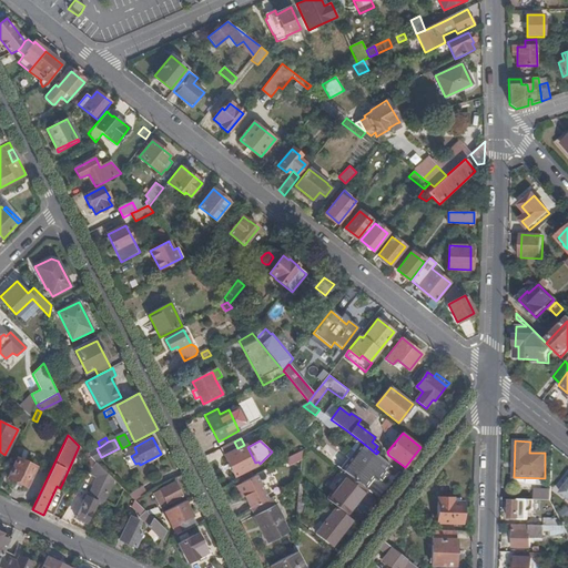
[(234,442),(221,448),(236,476),(257,466),(255,463),(247,447),(246,445),(244,445),(237,448),(234,442)]
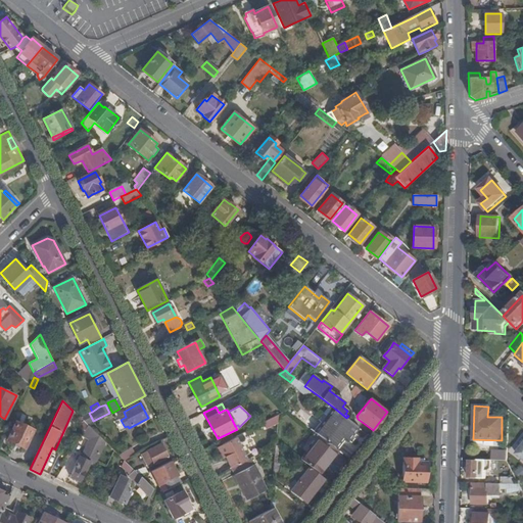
[(349,435),(357,426),(346,418),(335,409),(316,433),(334,446),(342,436),(345,432),(349,435)]
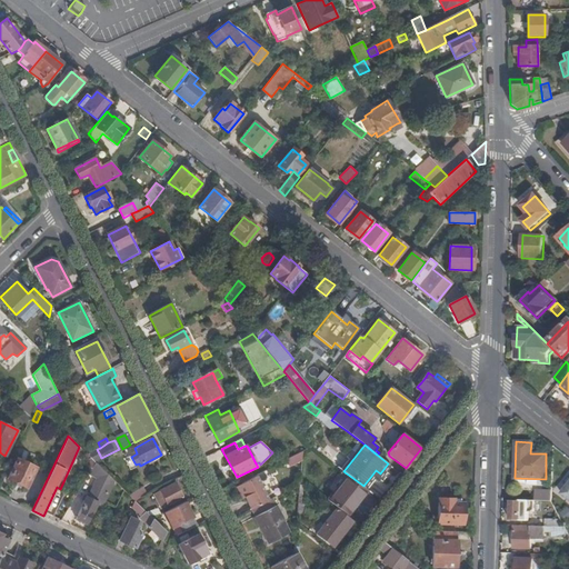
[(97,449),(87,455),(91,459),(95,461),(101,458),(97,449)]
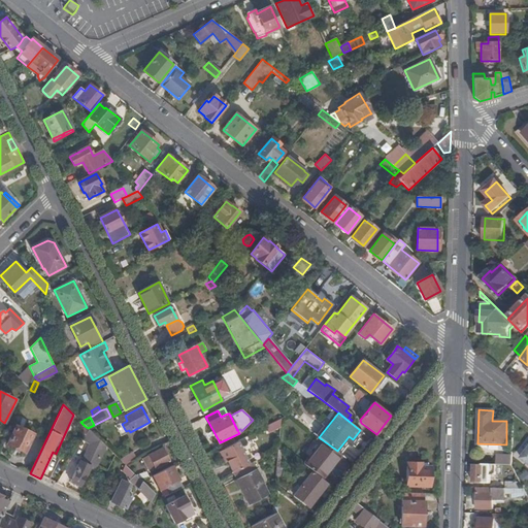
[(267,433),(281,428),(278,421),(265,426),(267,433)]
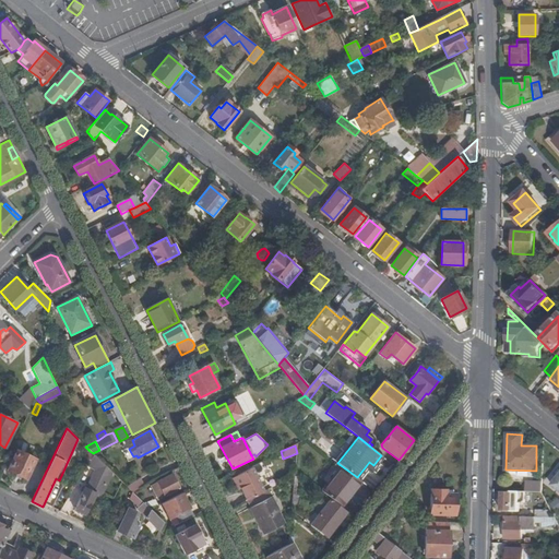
[(25,478),(35,460),(16,451),(8,470),(25,478)]
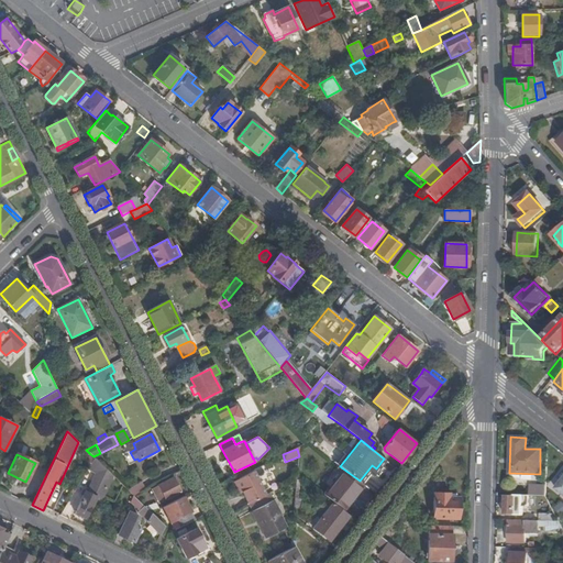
[(96,475),(87,493),(86,493),(84,497),(76,514),(86,519),(97,496),(102,499),(113,476),(95,459),(94,456),(90,454),(84,468),(96,475)]
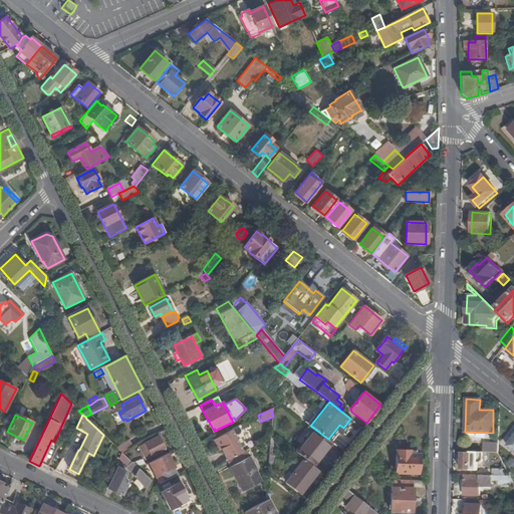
[(45,423),(40,420),(28,445),(33,447),(45,423)]
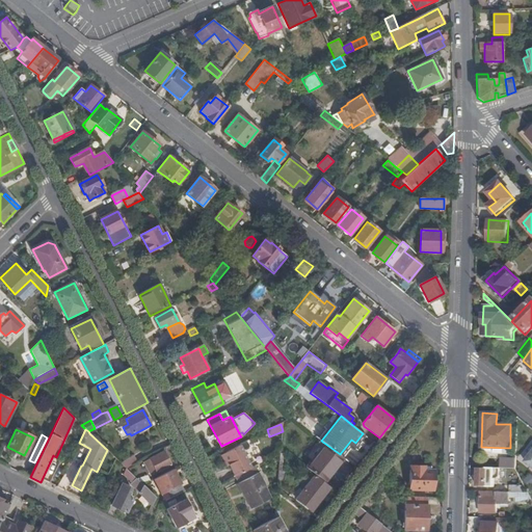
[(231,467),(236,477),(237,476),(250,469),(239,449),(244,447),(246,449),(255,445),(253,440),(243,445),(243,444),(238,446),(224,453),(221,455),(229,468),(231,467)]
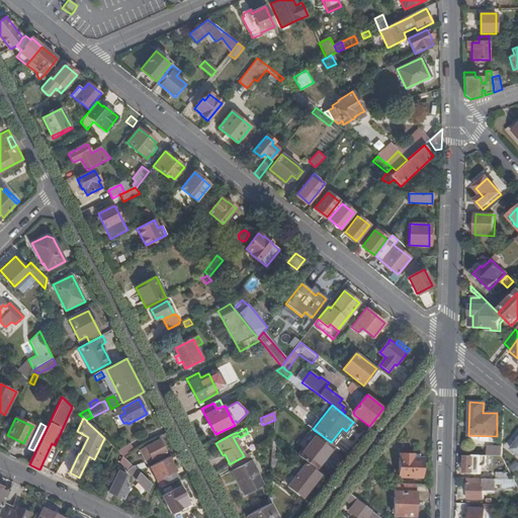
[(317,469),(335,446),(331,442),(313,429),(313,428),(299,444),(305,448),(298,455),(317,469)]
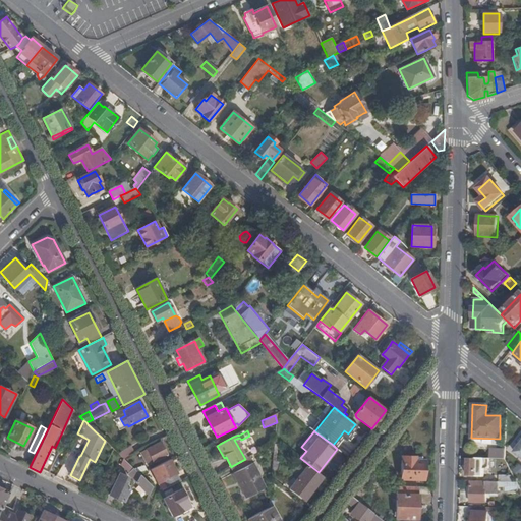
[(218,440),(220,444),(233,437),(231,433),(218,440)]
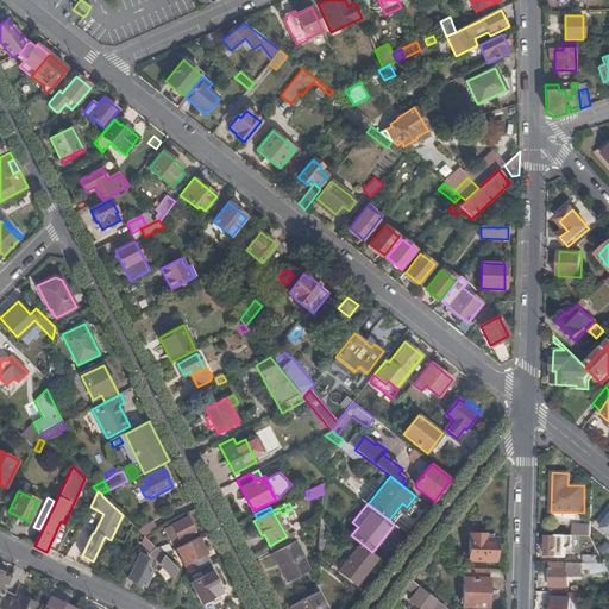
[(165,529),(173,545),(196,533),(188,518),(165,529)]
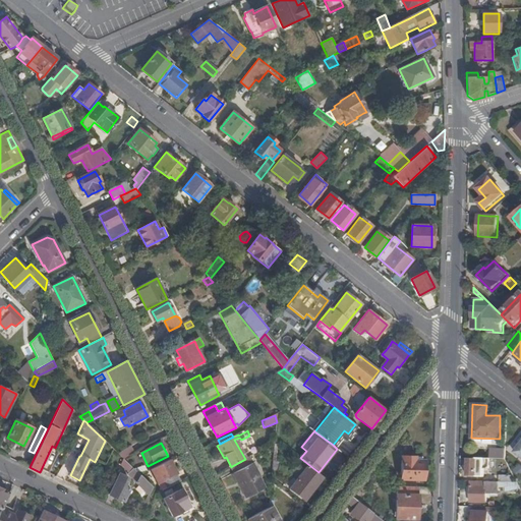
[(118,453),(123,458),(133,453),(130,446),(118,453)]
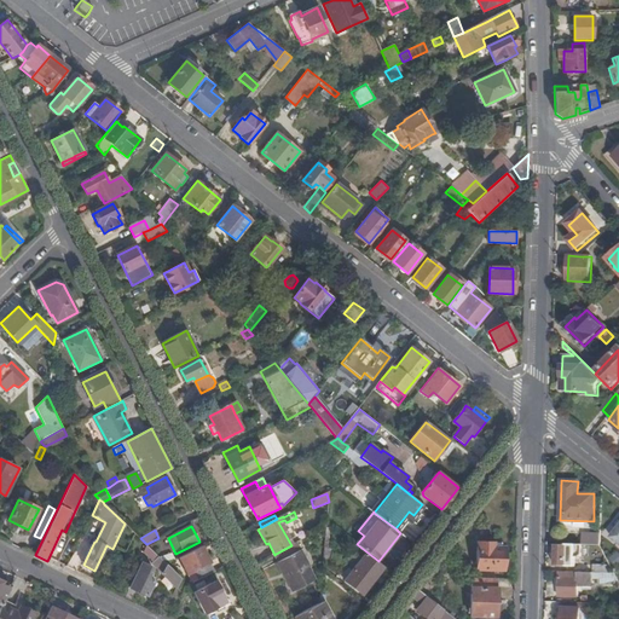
[(601,536),(584,534),(584,545),(601,545),(601,536)]
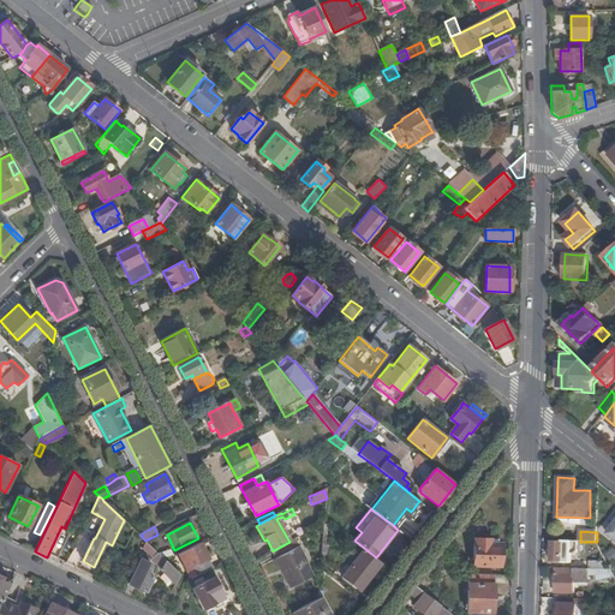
[(290,542),(274,550),(278,559),(276,560),(282,571),(284,571),(292,586),(314,575),(308,565),(309,563),(297,538),(290,542)]
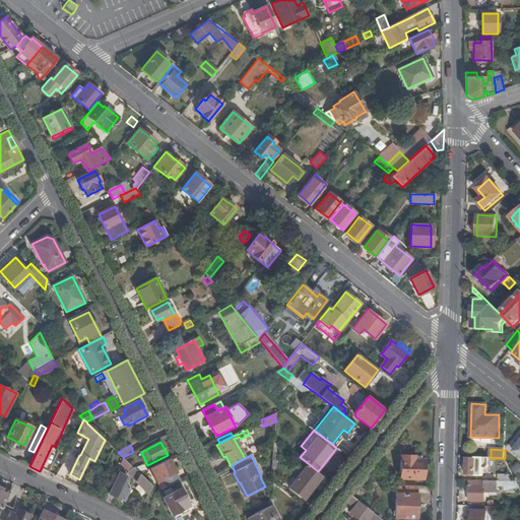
[(400,478),(424,479),(424,460),(415,460),(415,456),(401,456),(400,478)]
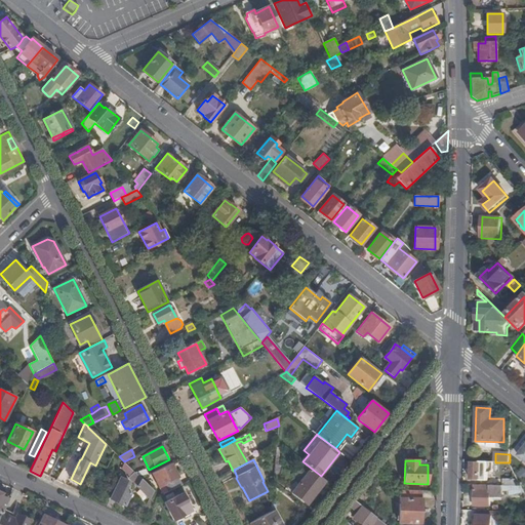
[(487,480),(487,475),(481,475),(481,472),(487,472),(492,472),(493,463),(472,462),(472,479),(487,480)]
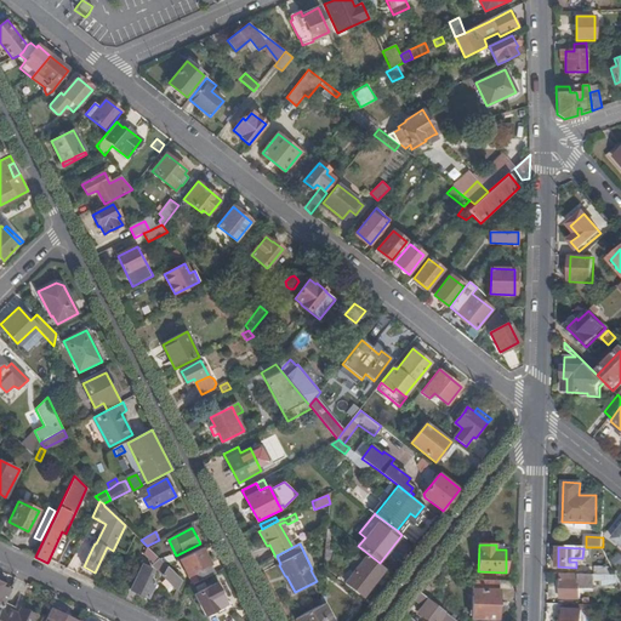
[(199,582),(216,574),(203,548),(180,559),(189,577),(194,574),(199,582)]
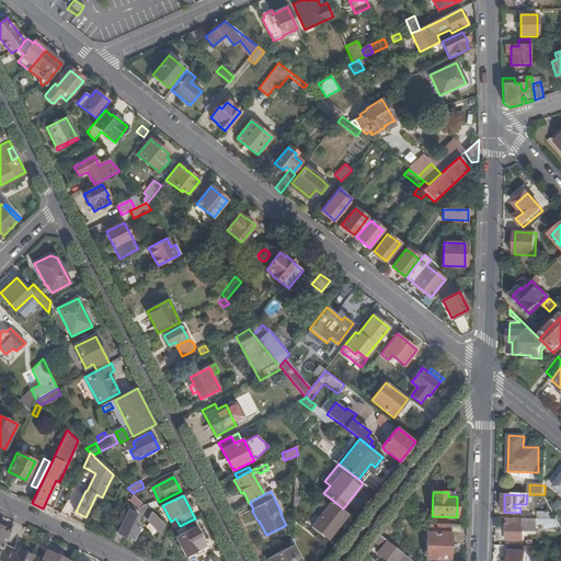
[(159,507),(155,500),(144,504),(151,512),(159,507)]
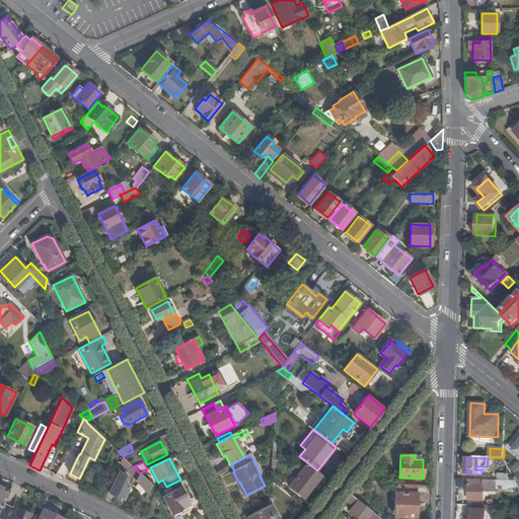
[(297,477),(312,490),(321,476),(307,464),(297,477)]
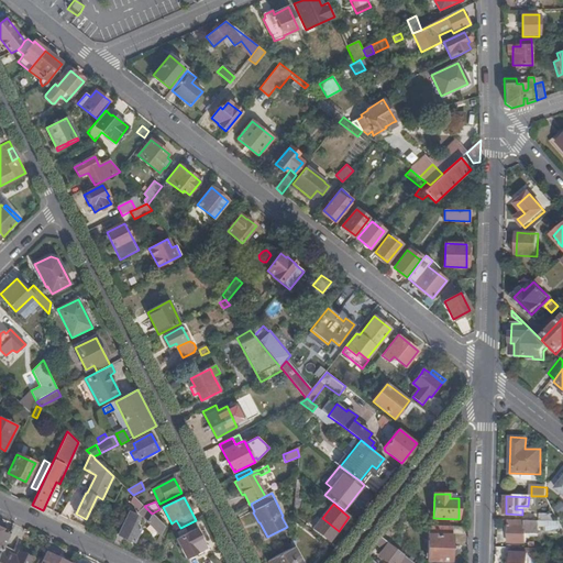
[(147,522),(161,536),(165,527),(152,514),(144,506),(139,512),(148,522),(147,522)]
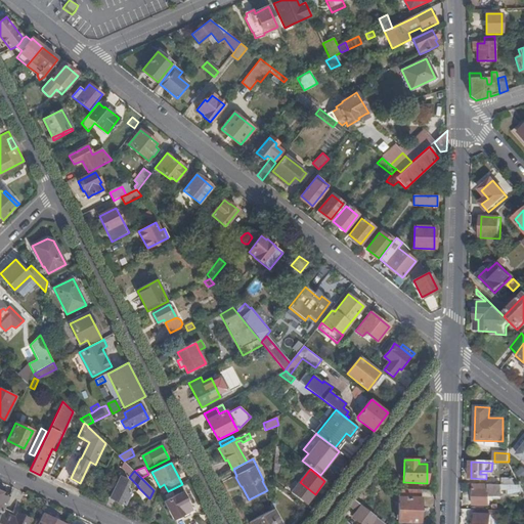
[(126,489),(130,481),(121,476),(111,497),(125,505),(130,495),(131,492),(126,489)]
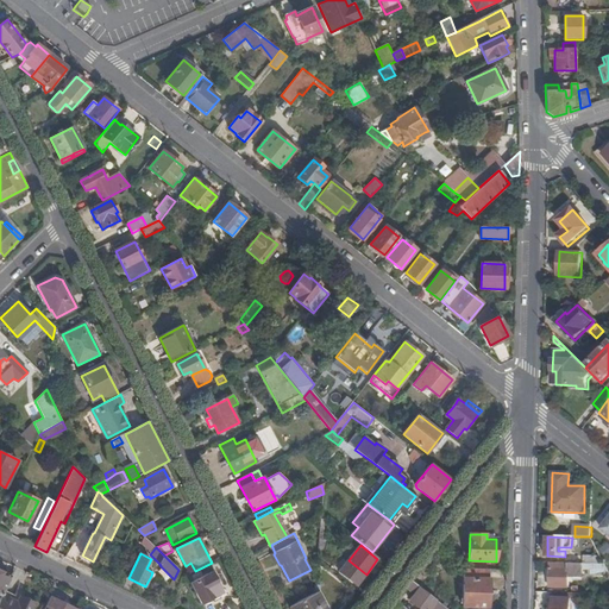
[(357,585),(366,575),(349,560),(339,571),(357,585)]
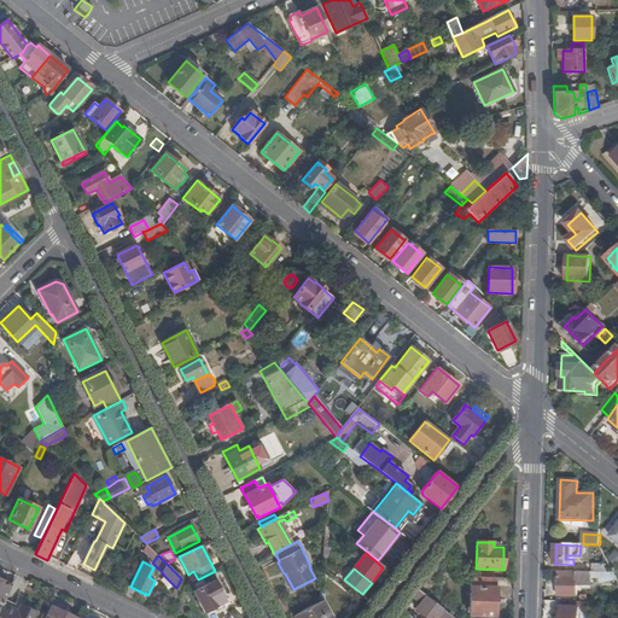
[(193,571),(188,575),(192,583),(198,579),(193,571)]
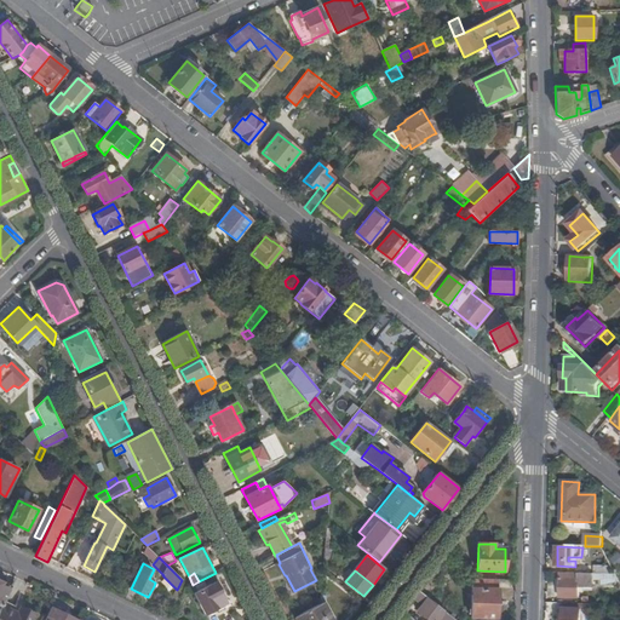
[(584,574),(561,573),(560,597),(578,598),(579,579),(584,579),(584,574)]
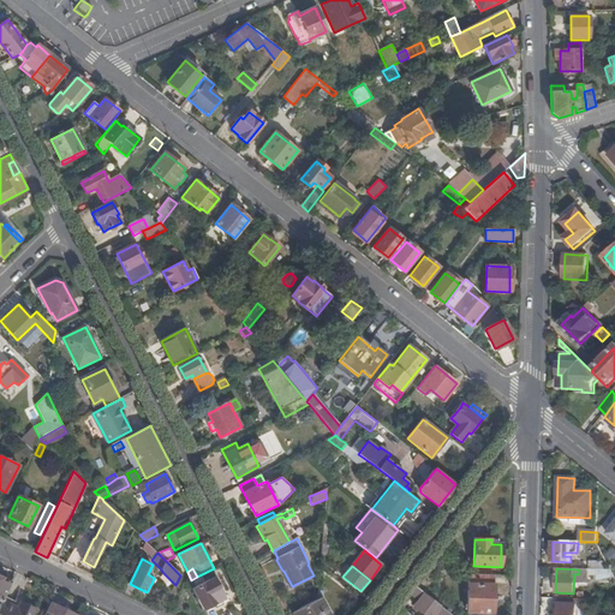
[(494,613),(495,575),(472,574),(470,574),(469,613),(494,613)]
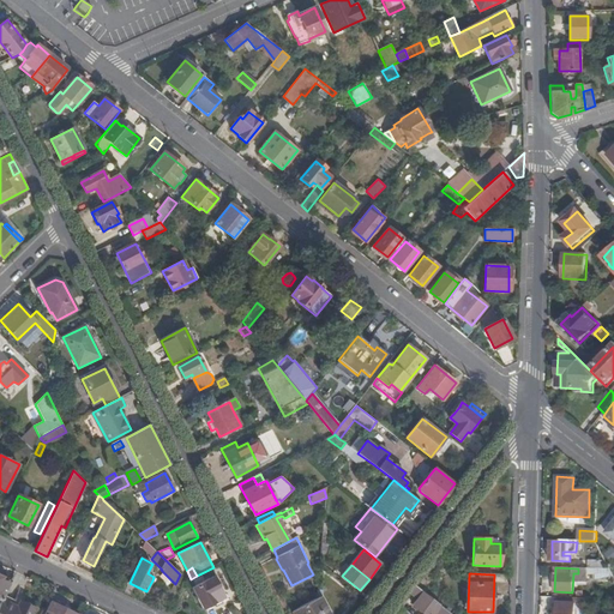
[(193,588),(204,608),(226,597),(215,577),(193,588)]
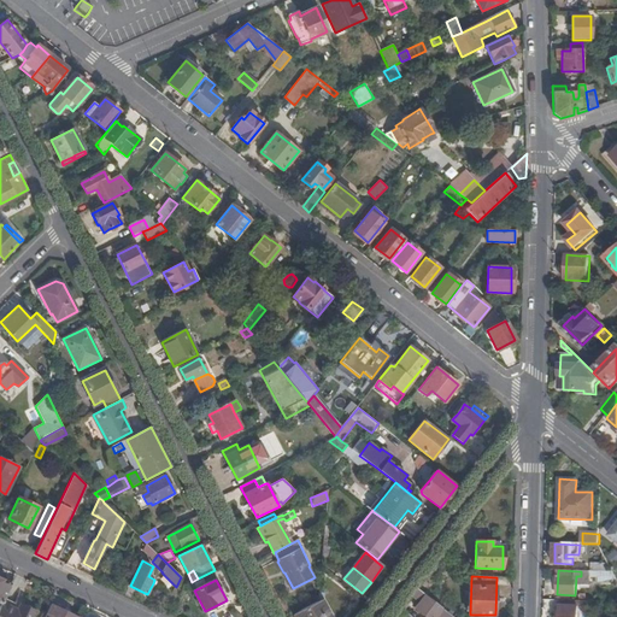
[(453,616),(416,587),(412,593),(421,600),(416,607),(427,616),(453,616)]
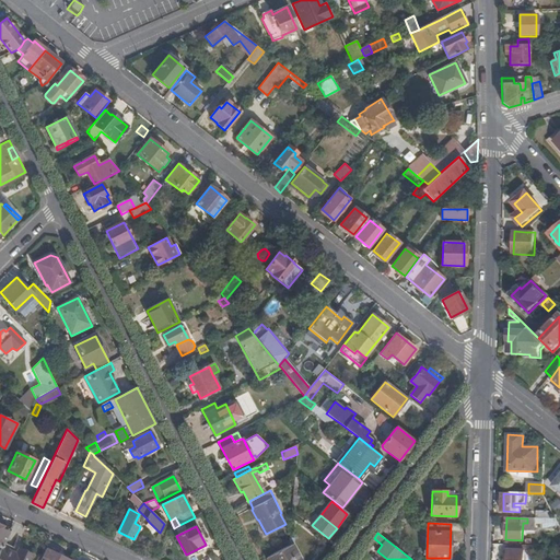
[(18,549),(3,543),(0,547),(0,548),(0,559),(28,559),(31,555),(18,548),(18,549)]
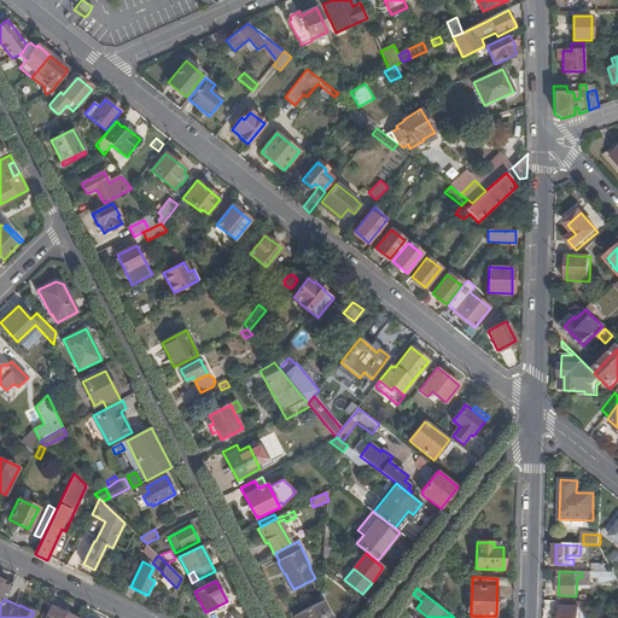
[(319,602),(296,614),(297,617),(331,617),(322,601),(319,602)]
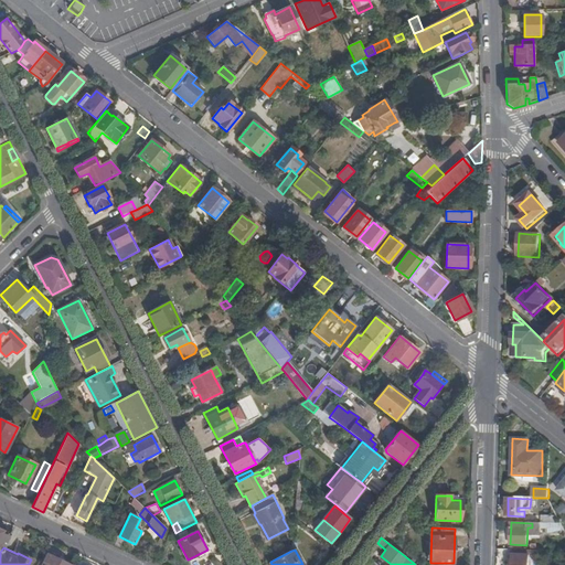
[(531,550),(507,550),(507,556),(512,556),(512,564),(530,564),(531,557),(531,550)]
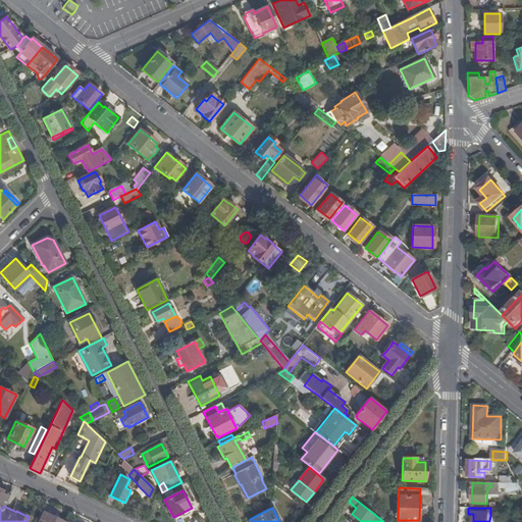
[(63,521),(44,512),(39,521),(63,521)]
